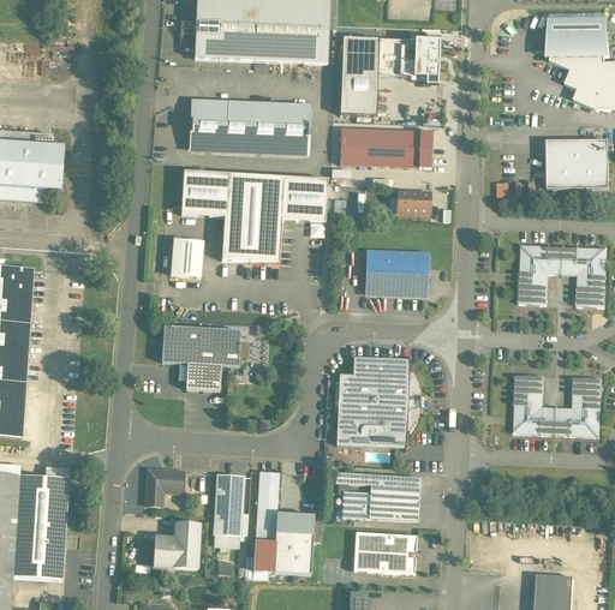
[(196,0),(193,57),(327,63),(329,0),(196,0)]
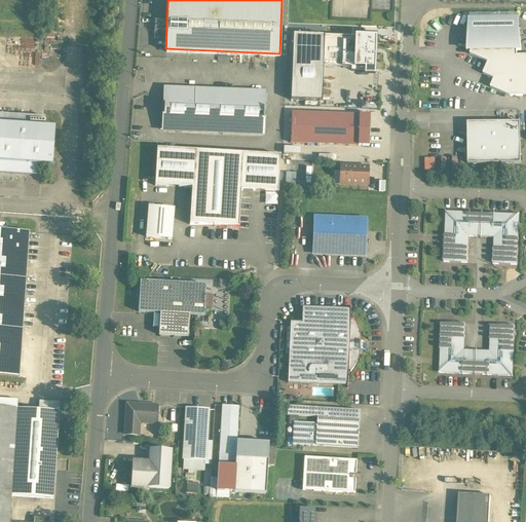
[(518,15),(468,16),(467,47),(472,47),(470,51),(488,59),(483,71),(494,76),(490,84),(510,92),(525,92),(525,53),(517,54),(517,47),(520,47),(519,33),(523,32),(521,25),(519,26),(518,15)]
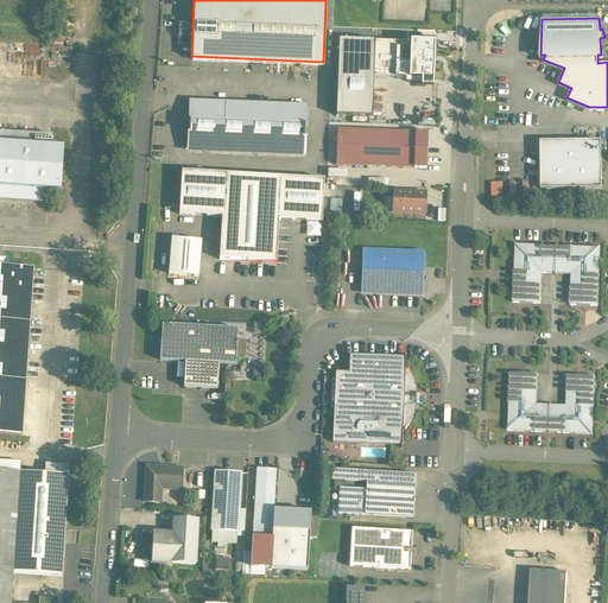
[(371,113),(373,73),(374,37),(339,36),(336,112),(371,113)]
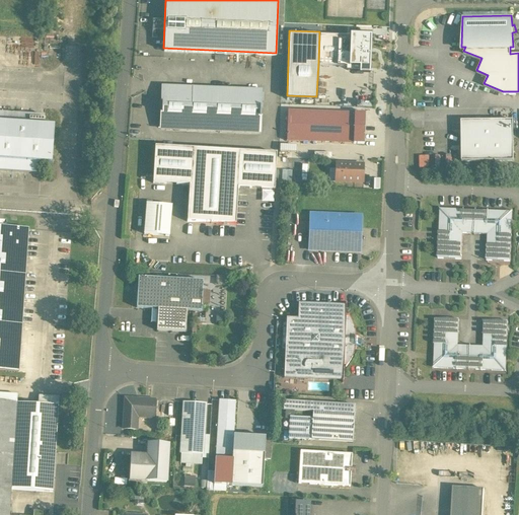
[(359,33),(319,31),(318,62),(359,64),(359,50),(360,33),(359,33)]
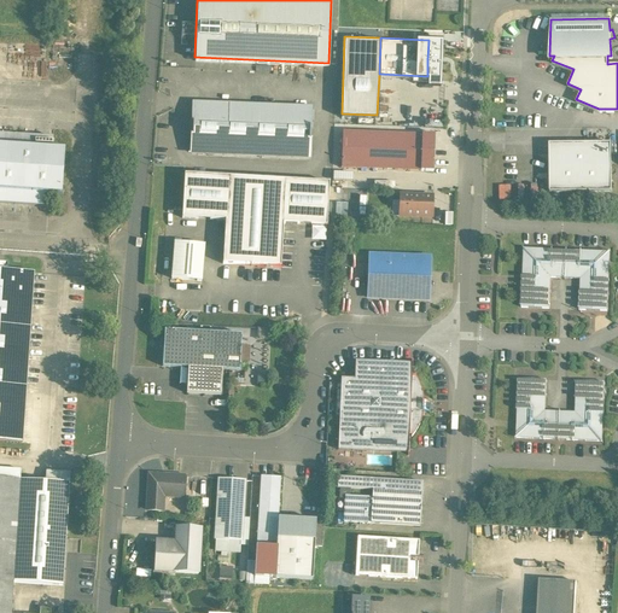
[(432,38),(427,40),(429,40),(427,59),(441,52),(432,38)]
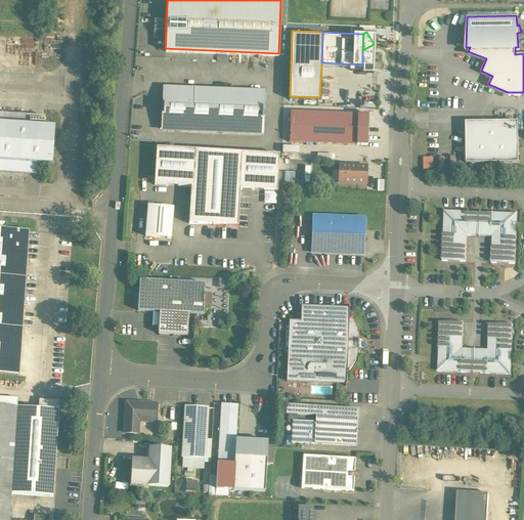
[(262,132),(263,88),(164,84),(162,128),(262,132)]
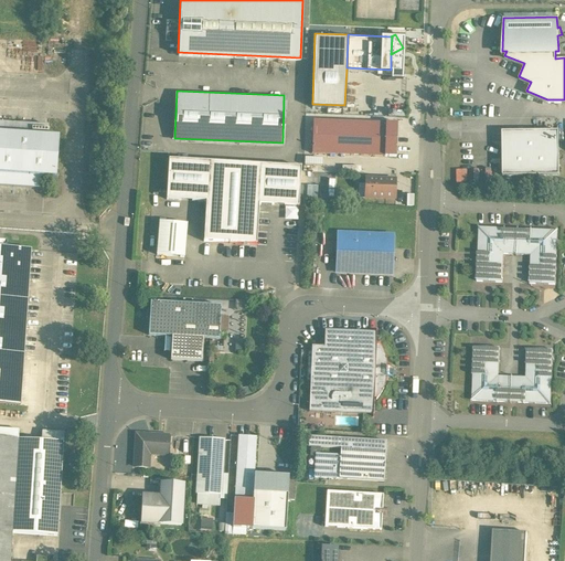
[(397,120),(312,117),(311,150),(396,154),(397,120)]
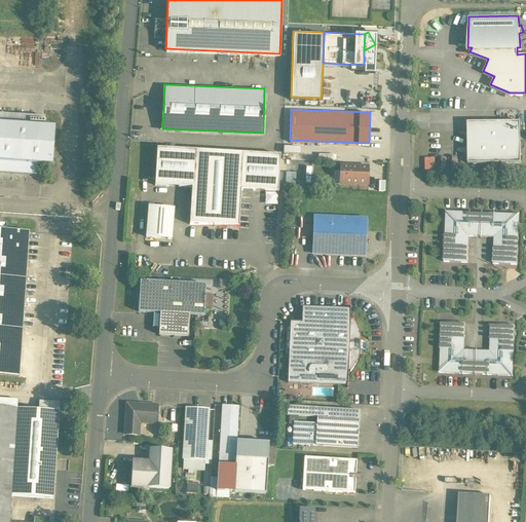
[(45,114),(0,110),(0,170),(41,173),(42,162),(52,162),(54,125),(44,124),(45,114)]
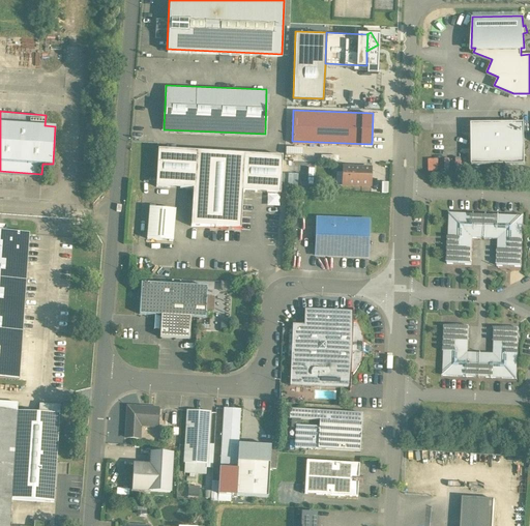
[(524,120),(471,120),(471,162),(524,162),(524,120)]
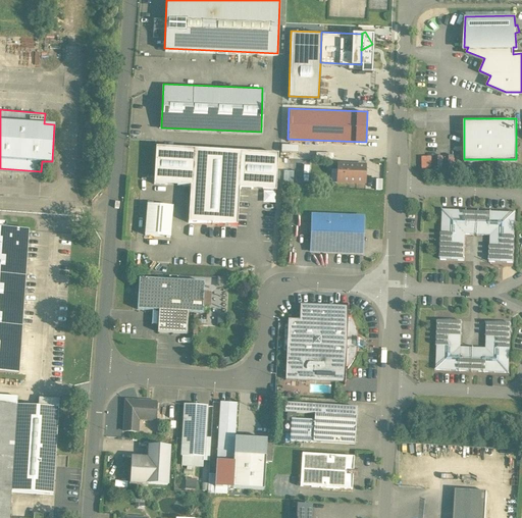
[(277,151),(155,144),(153,180),(190,183),(188,219),(237,222),(239,186),(275,188),(277,151)]
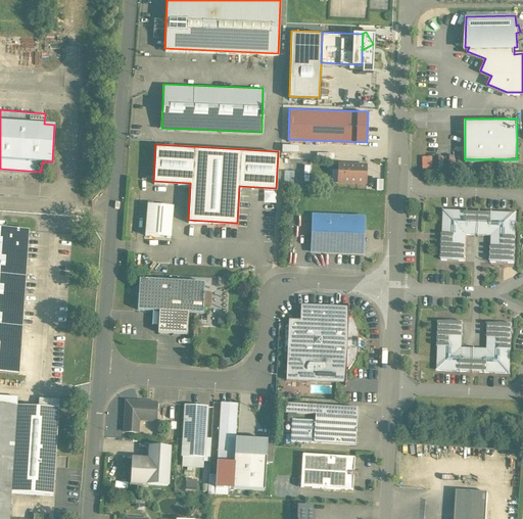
[(366,163),(338,162),(338,171),(339,171),(339,180),(365,181),(366,163)]
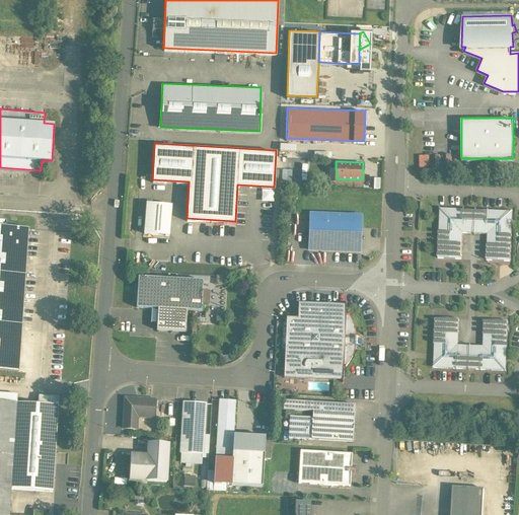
[(171,203),(146,201),(144,230),(169,232),(171,203)]
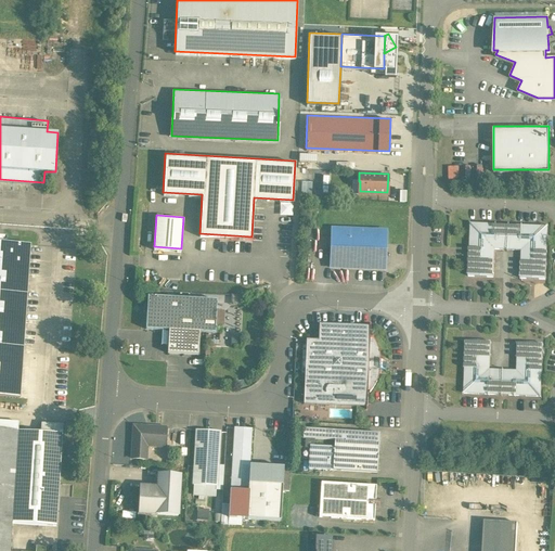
[(546,222),(469,219),(467,272),(492,273),(493,245),(520,246),(519,274),(544,276),(546,222)]
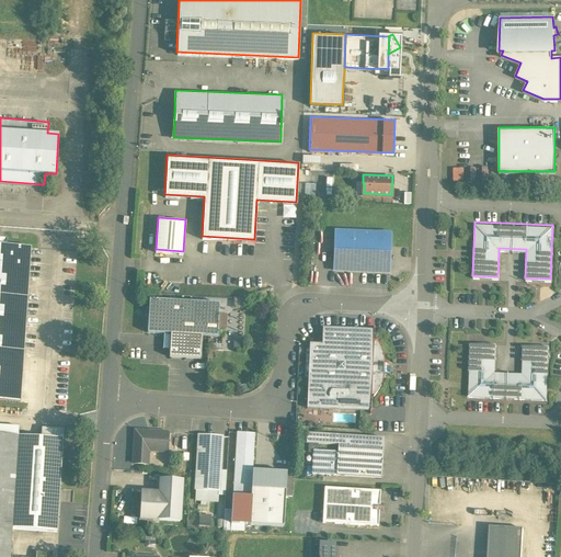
[(390,231),(335,229),(333,266),(389,269),(390,231)]
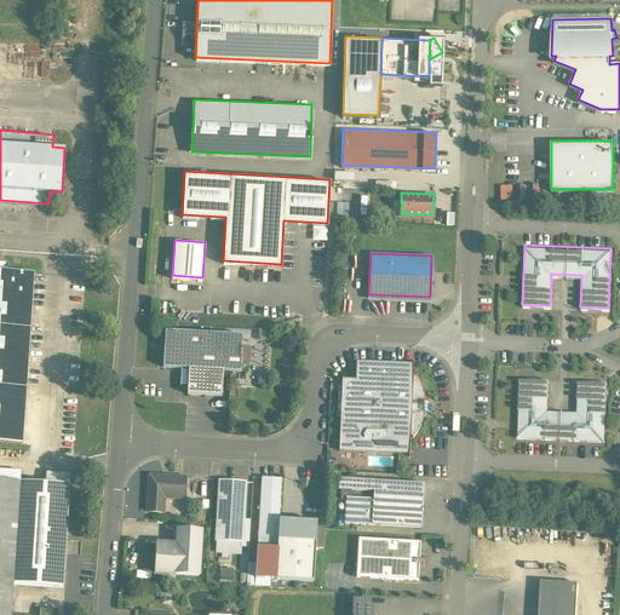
[(0,266),(0,438),(22,441),(34,270),(3,268),(0,266)]
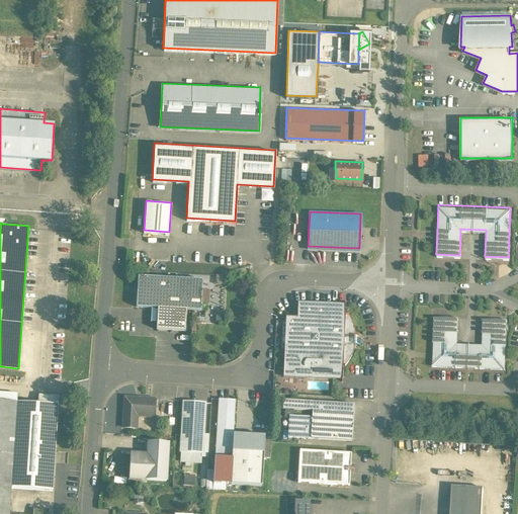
[(158,306),(186,307),(200,308),(202,277),(138,273),(138,280),(136,280),(135,282),(134,287),(136,289),(137,289),(136,304),(158,306)]
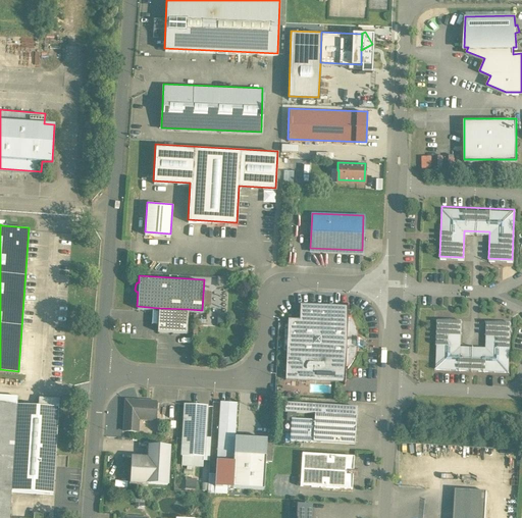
[(348,304),(300,302),(299,317),(288,317),(285,376),(345,379),(345,363),(348,363),(348,365),(349,363),(352,360),(353,356),(355,353),(356,349),(357,345),(362,345),(363,335),(358,335),(357,330),(356,326),(355,324),(354,321),(353,318),(351,316),(350,314),(350,315),(347,315),(348,304)]
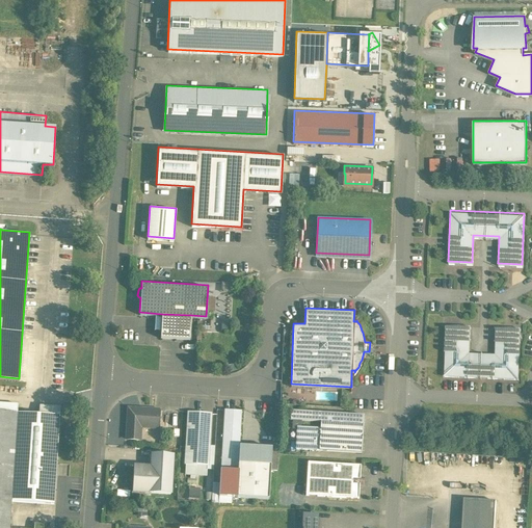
[(191,315),(162,314),(161,336),(190,337),(191,315)]
